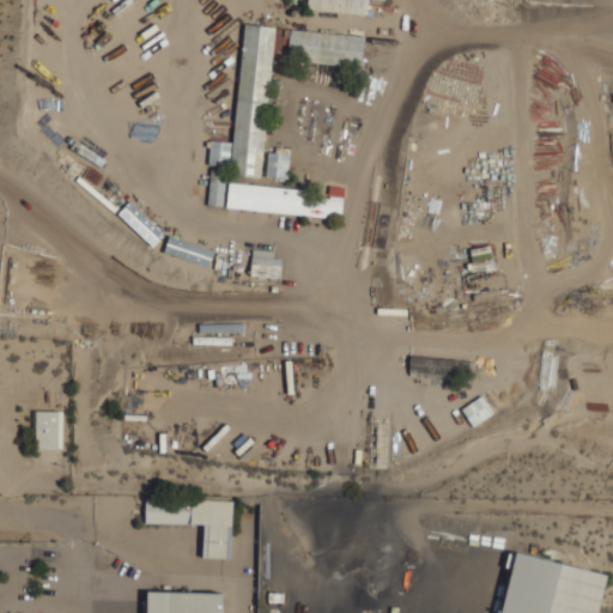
[(308,0),(307,8),(368,14),(368,0),(308,0)]
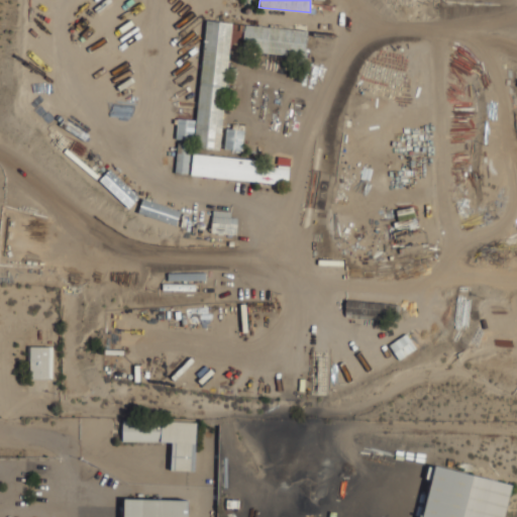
[(220,149),(231,22),(205,20),(195,147),(220,149)]
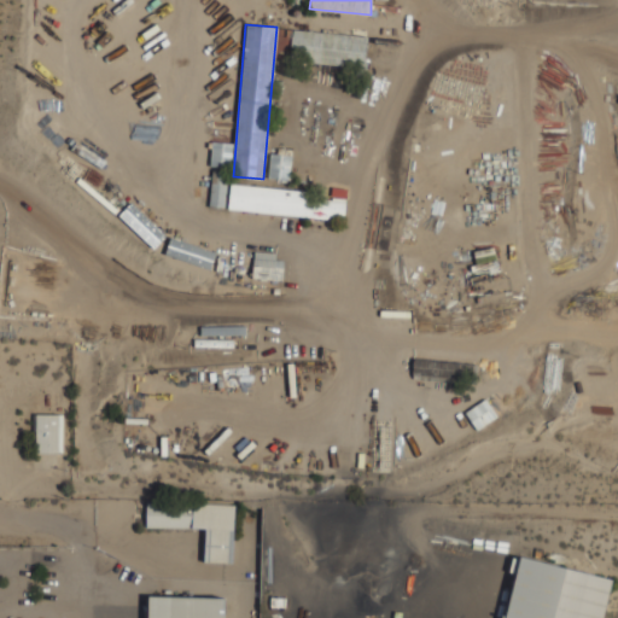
[(291,52),(307,54),(305,59),(334,62),(334,56),(326,54),(328,33),(293,29),(291,52)]
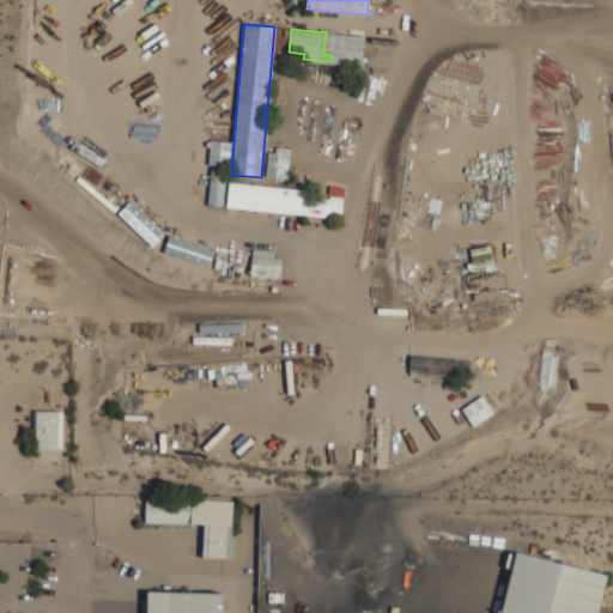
[(208,165),(230,167),(230,141),(210,140),(208,165)]
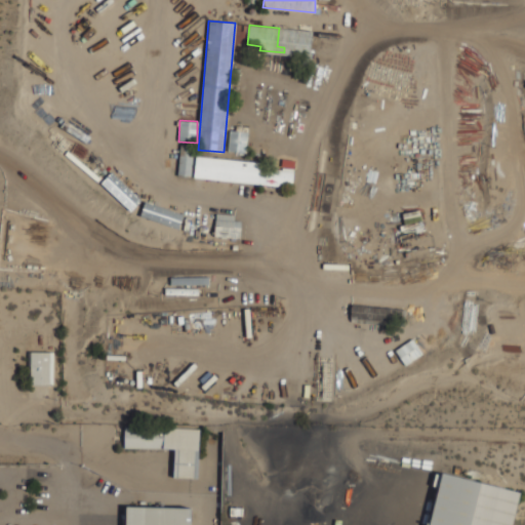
[(246,152),(247,131),(229,131),(229,152),(246,152)]
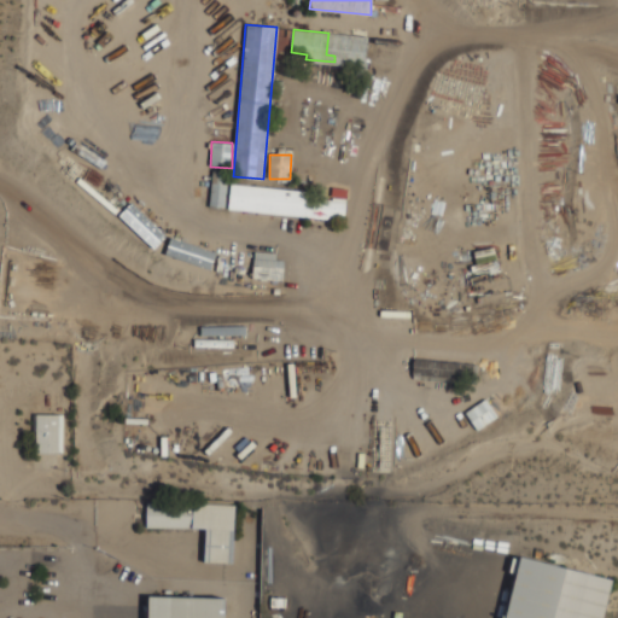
[(227,172),(211,172),(210,207),(226,207),(227,172)]
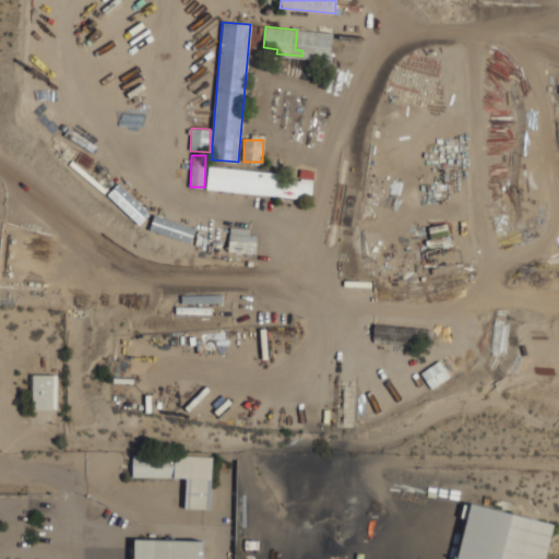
[(206,190),(311,199),(313,174),(300,173),(300,175),(209,167),(206,190)]
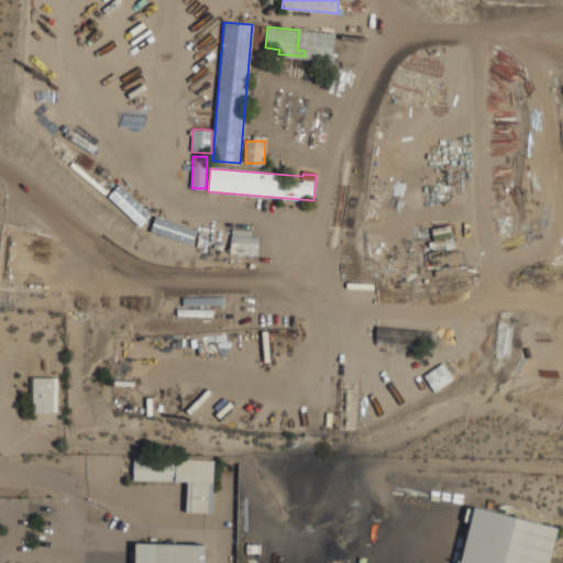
[(192,245),(197,229),(155,216),(151,232),(192,245)]
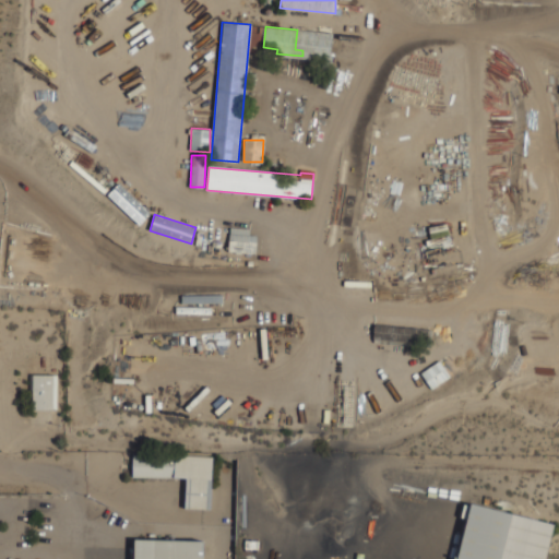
[(228,252),(257,253),(257,237),(229,236),(228,252)]
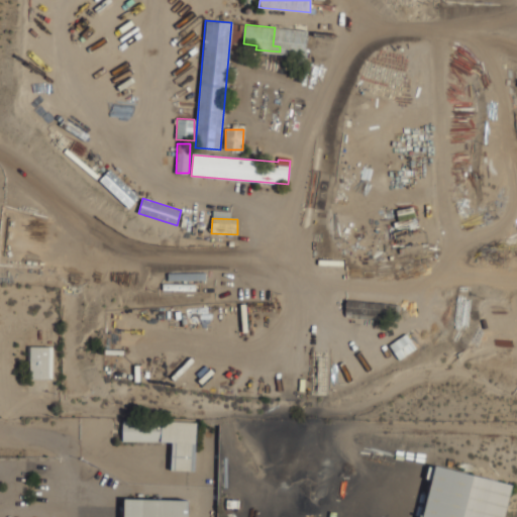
[(390,344),(398,359),(416,349),(407,333),(390,344)]
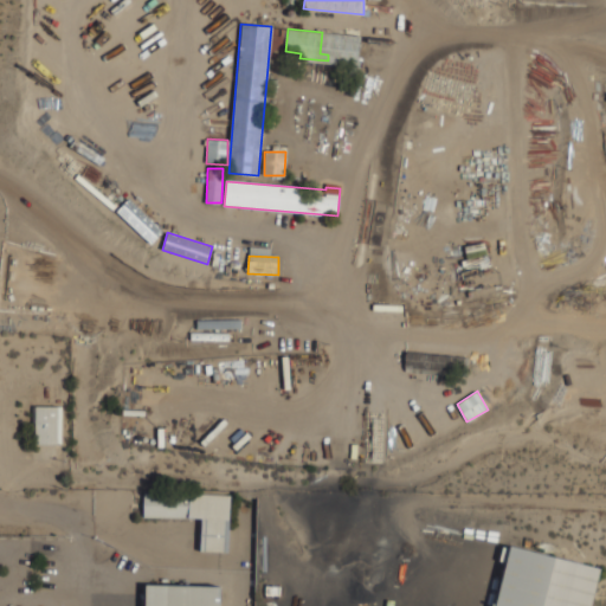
[(37,408),(37,443),(57,442),(57,408),(37,408)]
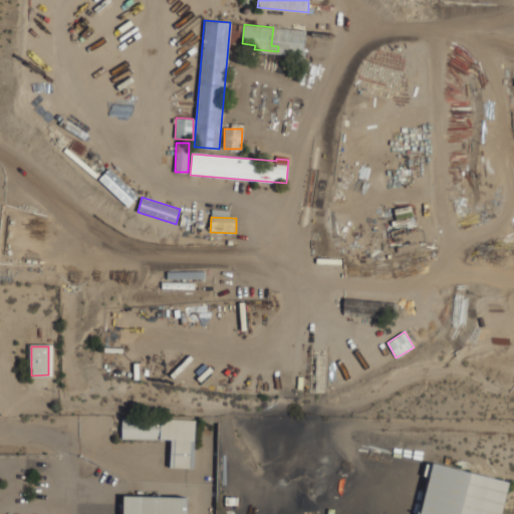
[(194,469),(195,420),(121,418),(121,439),(171,440),(170,468),(194,469)]
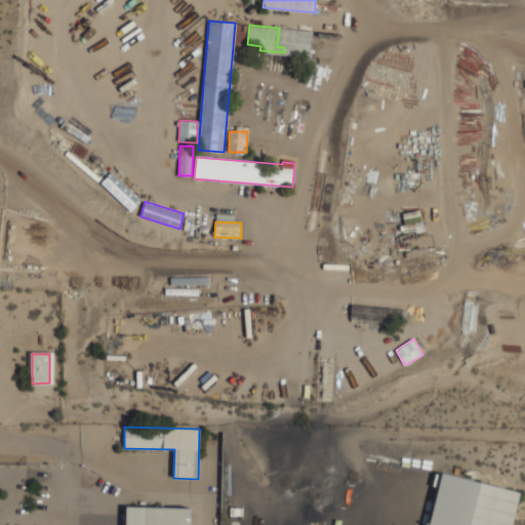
[(422,524),(433,482),(514,500),(508,524),(422,524)]
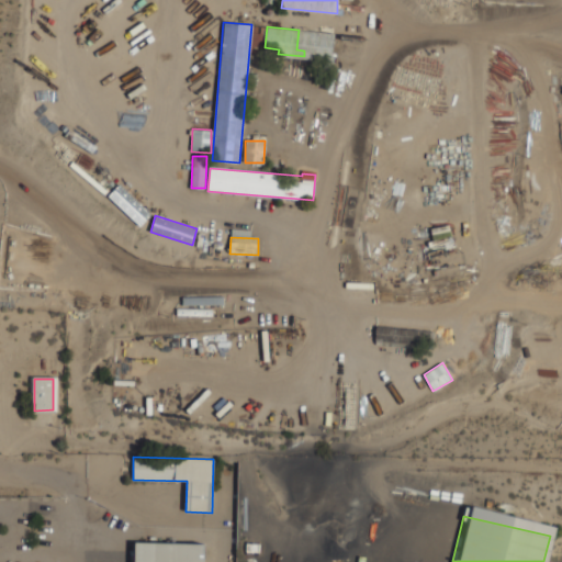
[(204,561),(204,542),(135,541),(134,561),(204,561)]
